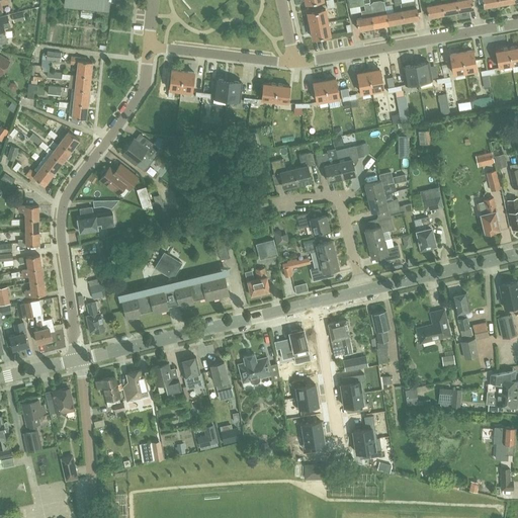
[(0,0),(0,10),(2,10),(1,4),(8,2),(7,0),(0,0)]
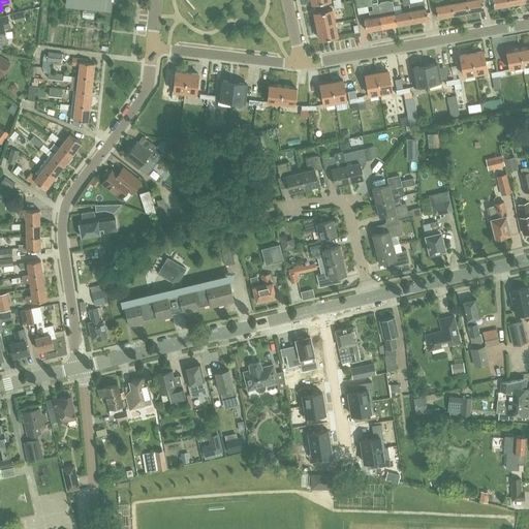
[(113,0),(122,1),(121,0),(66,0),(66,4),(111,8),(111,0),(113,0)]
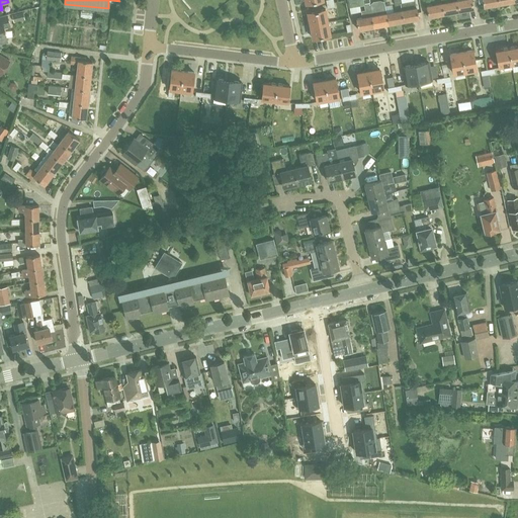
[(389,24),(386,13),(384,1),(380,0),(372,2),(370,4),(369,4),(371,16),(373,27),(389,24)]
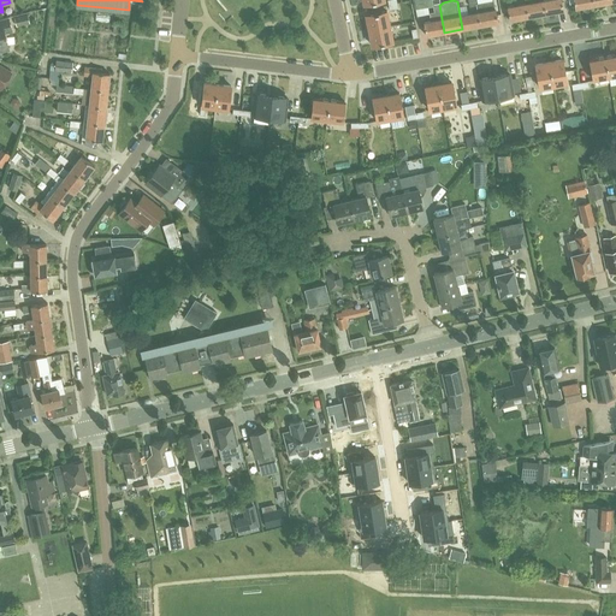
[(478,12),(480,25),(498,23),(497,17),(502,16),(499,4),(495,5),(493,0),(491,0),(477,3),(475,3),(477,5),(475,5),(478,12)]
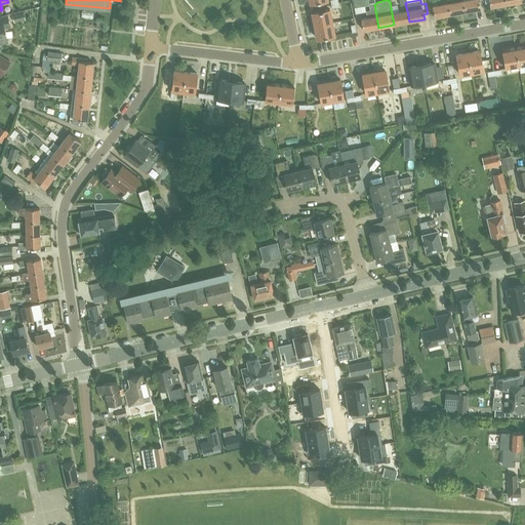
[(446,0),(447,3),(450,14),(465,11),(462,0),(446,0)]
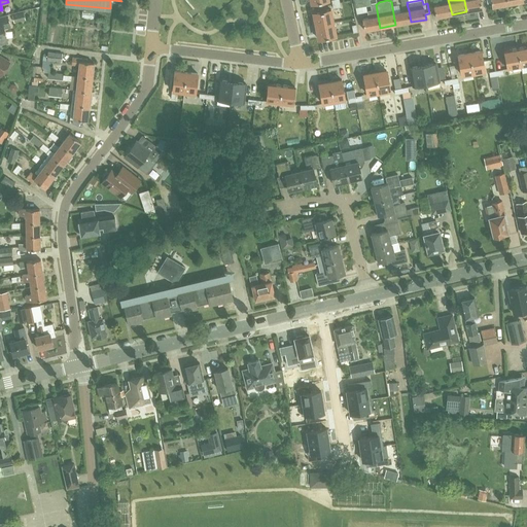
[(466,0),(464,0),(466,11),(482,9),(480,0),(466,0)]
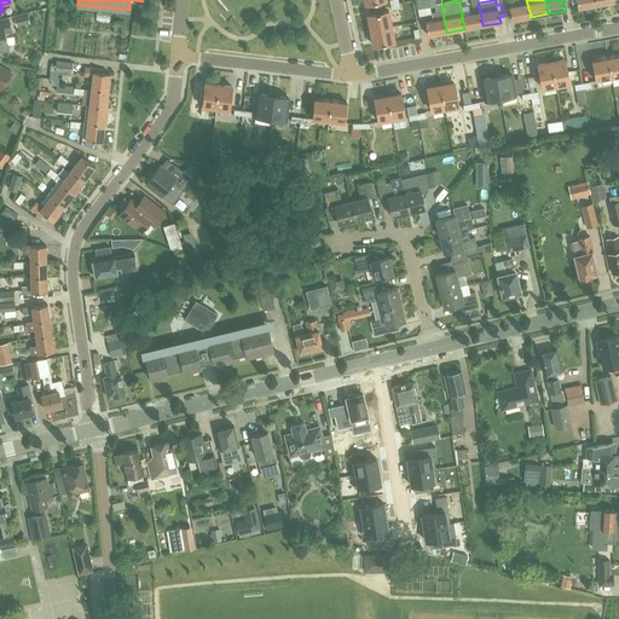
[(444,19),(441,5),(438,6),(438,4),(434,4),(435,5),(434,5),(438,21),(426,22),(428,35),(446,33),(444,19)]
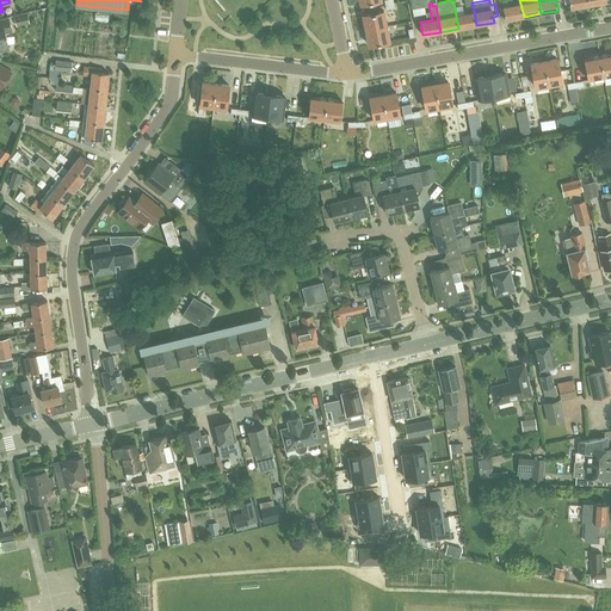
[(506,20),(524,17),(520,4),(504,7),(506,20)]
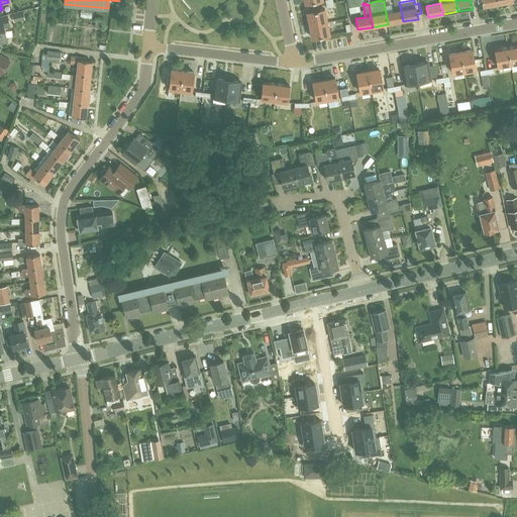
[(309,24),(326,20),(323,8),(307,12),(309,24)]
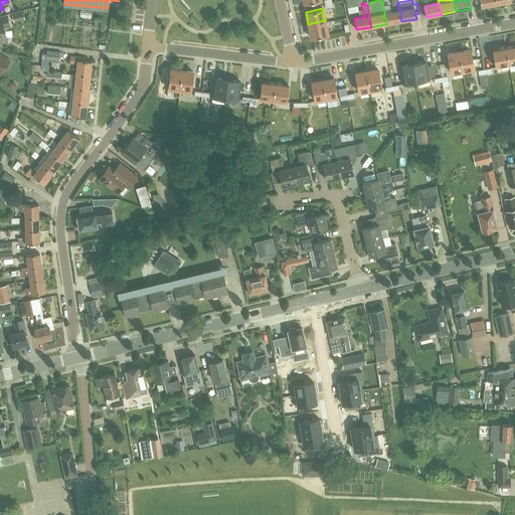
[(386,24),(401,21),(399,10),(384,13),(386,24)]
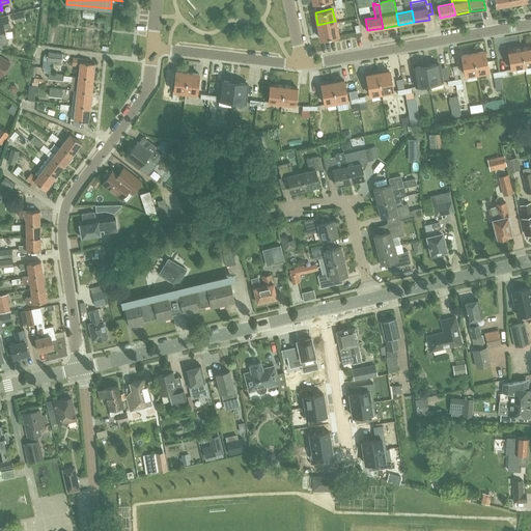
[(15,22),(26,20),(24,11),(12,15),(15,22)]
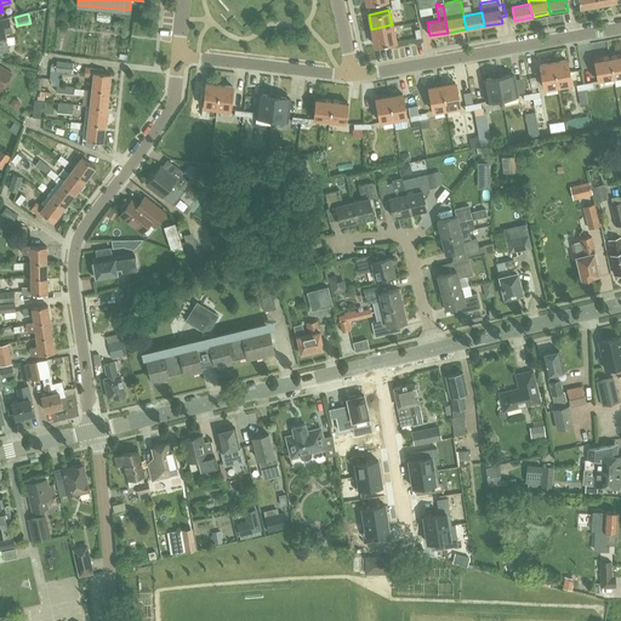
[(0,51),(9,50),(5,34),(12,32),(9,17),(0,18),(0,51)]
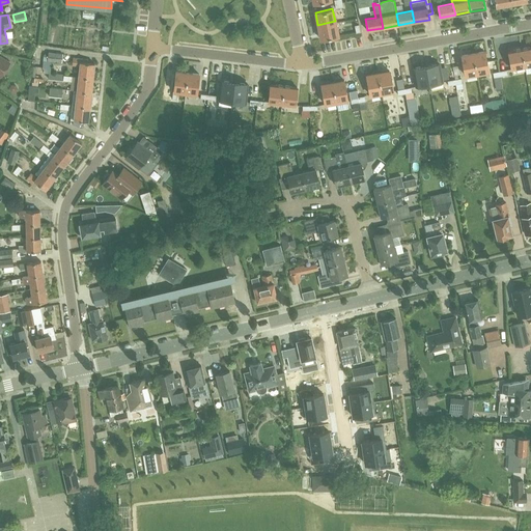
[(335,21),(317,25),(320,38),(338,34),(335,21)]
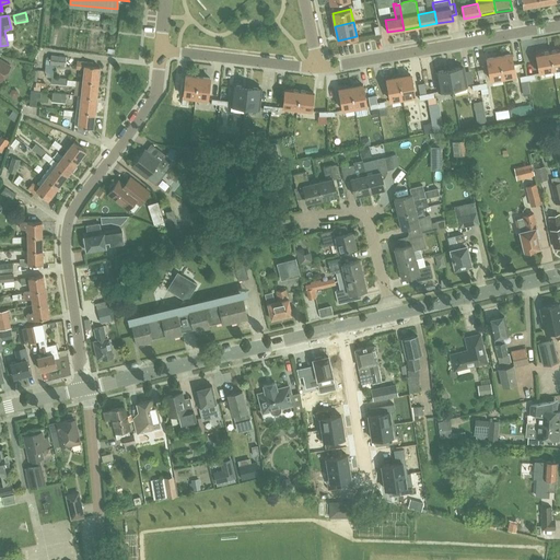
[(559,49),(550,51),(553,70),(559,69),(559,49)]
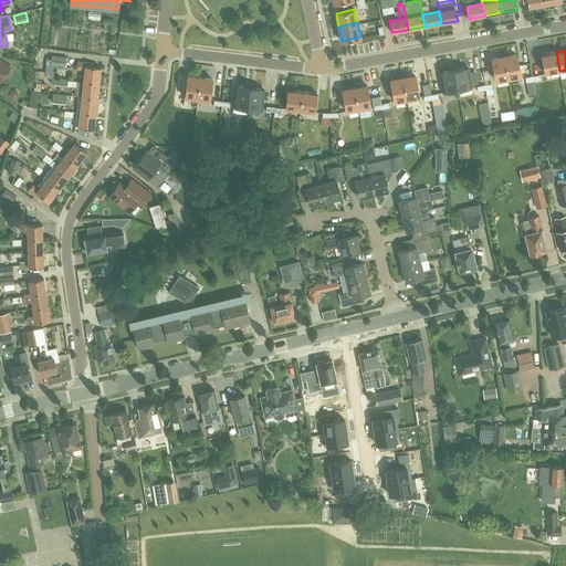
[(559,71),(556,52),(542,54),(545,74),(559,71)]
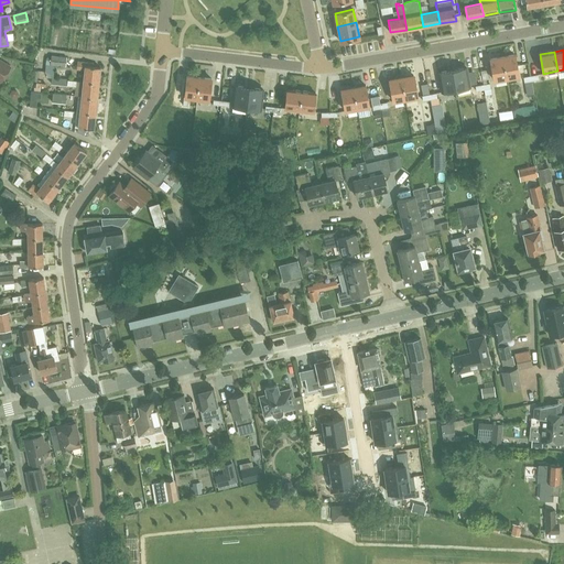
[(502,56),(507,78),(519,76),(514,54),(502,56)]
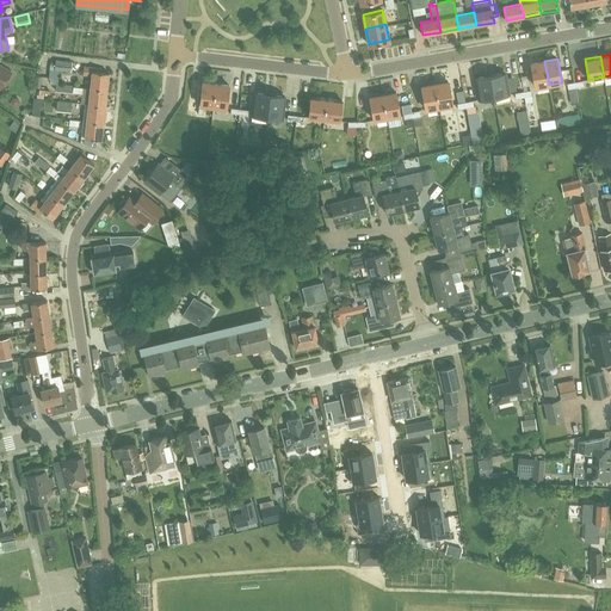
[(72,72),(73,61),(55,60),(54,71),(72,72)]
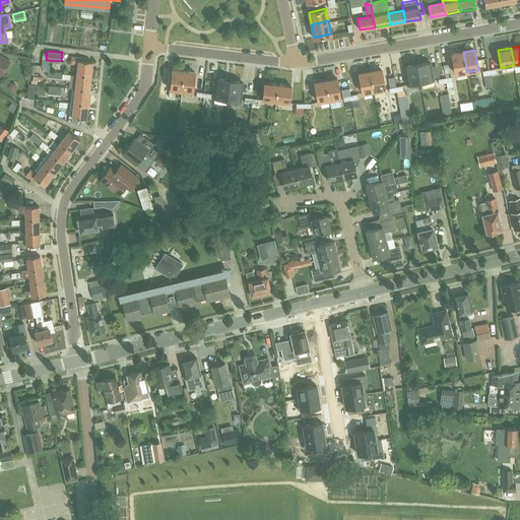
[(452,55),(455,73),(455,74),(457,73),(467,72),(463,52),(452,55)]
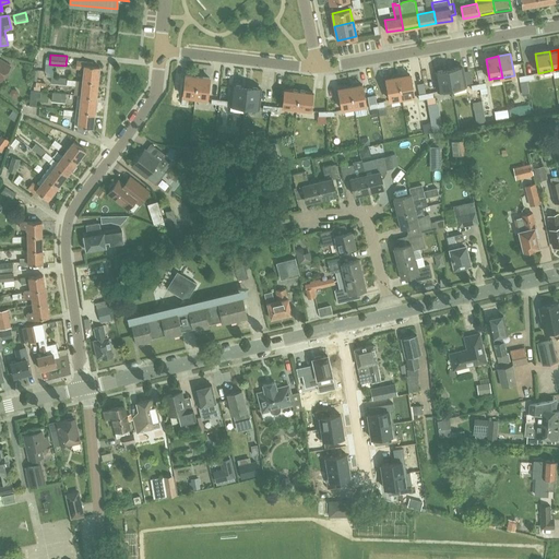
[(0,79),(1,81),(10,66),(0,59),(0,79)]
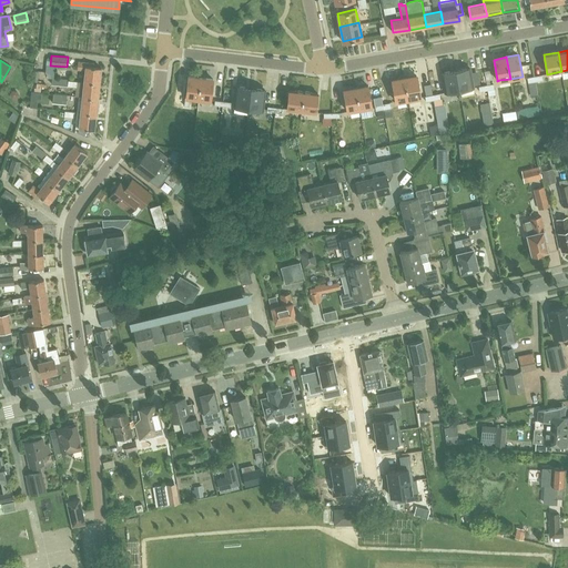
[(99,83),(101,68),(85,66),(85,62),(78,61),(77,69),(85,70),(84,81),(99,83)]
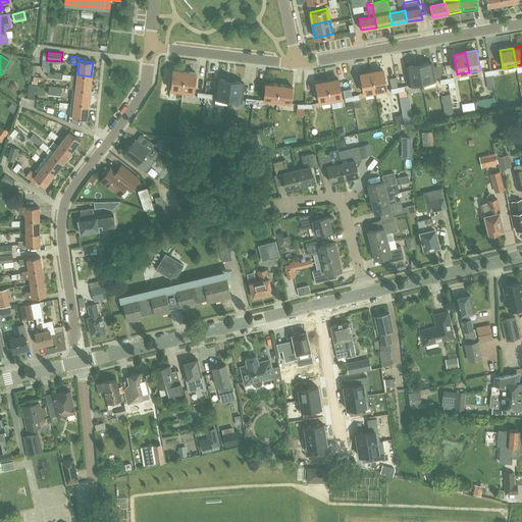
[(434,81),(433,73),(431,63),(419,65),(420,73),(422,83),(434,81)]
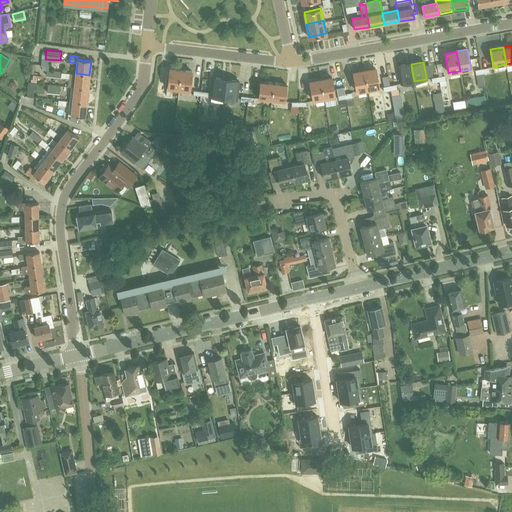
[(412,72),(411,64),(398,66),(399,72),(401,83),(414,81),(412,72)]
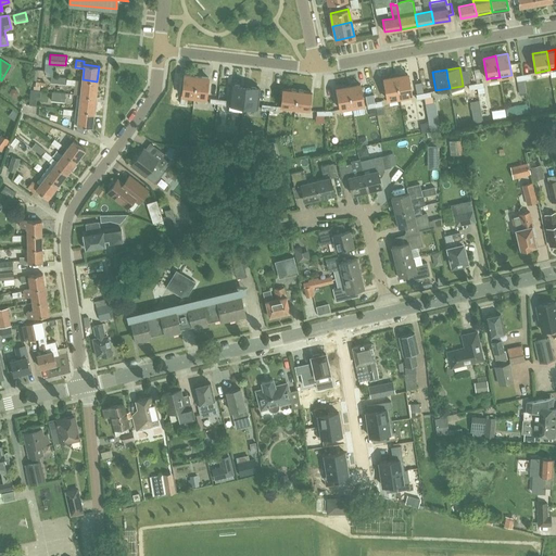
[(193,96),(196,75),(184,74),(181,88),(179,102),(185,102),(185,95),(193,96)]
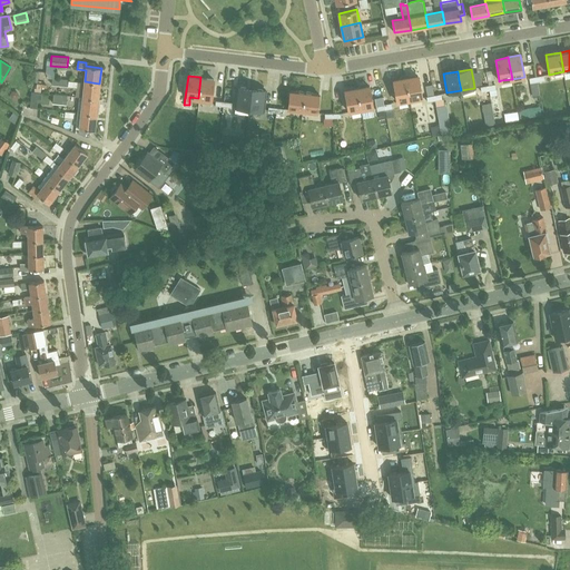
[(406,80),(410,100),(422,98),(419,80),(418,76),(405,78),(406,80)]
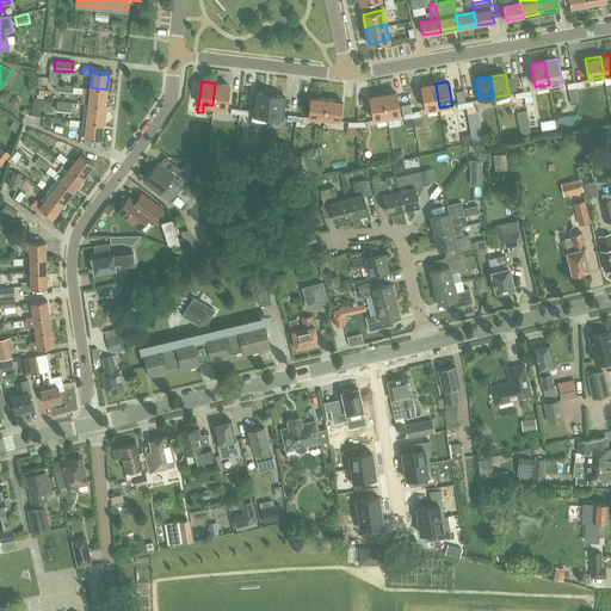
[(215,82),(213,105),(226,107),(228,84),(215,82)]
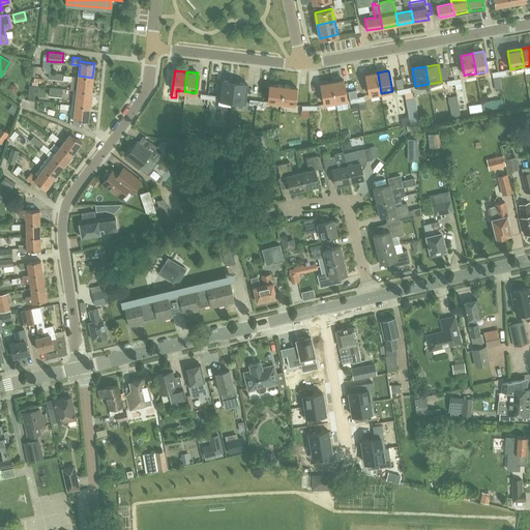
[(63,74),(49,72),(48,79),(71,81),(72,76),(63,75),(64,74),(63,74)]
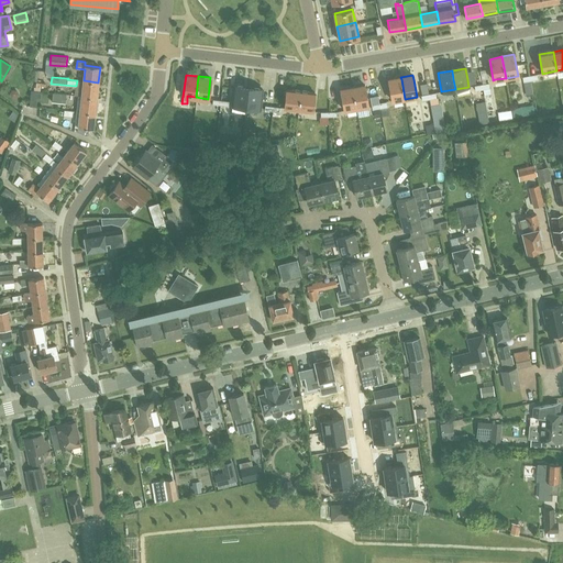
[(393,101),(405,99),(401,79),(400,77),(388,79),(393,101)]
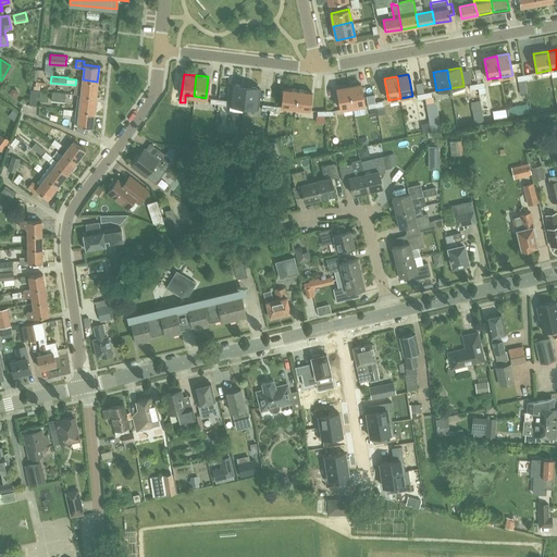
[(96,97),(97,82),(83,79),(81,95),(96,97)]
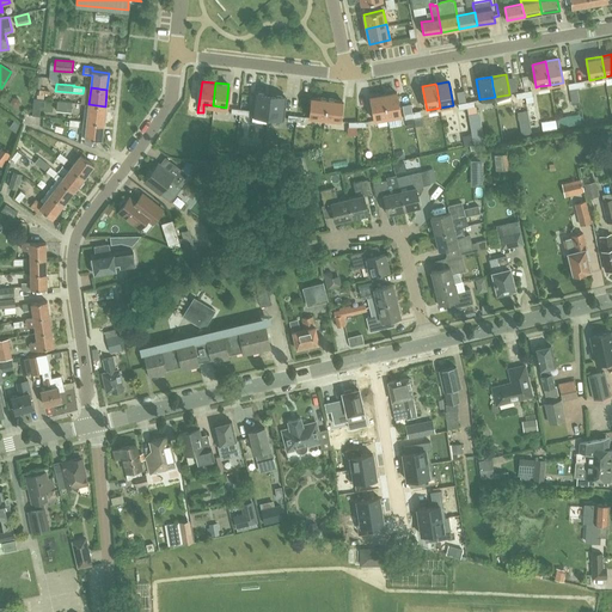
[(396,91),(383,93),(387,116),(399,114),(396,91)]
